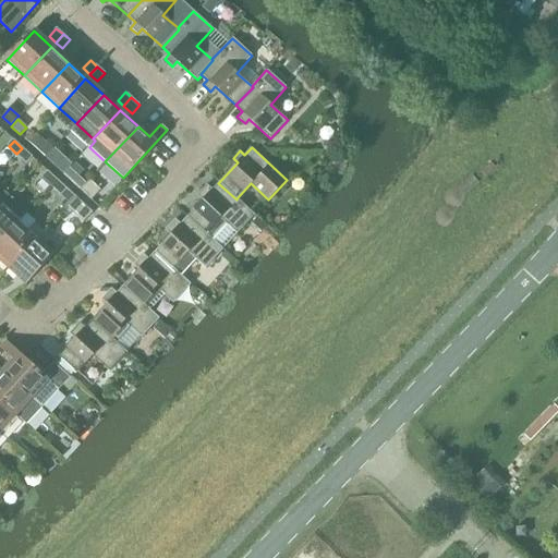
[(26,162),(32,157),(22,148),(16,154),(26,162)]
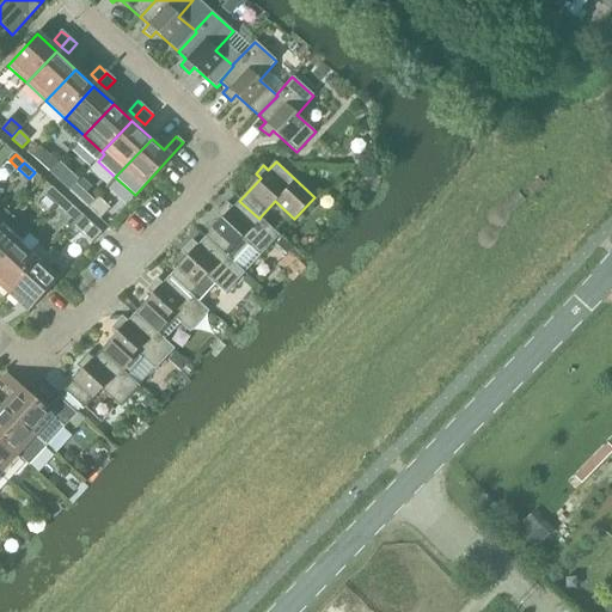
[(73,187),(103,214),(110,206),(81,178),(73,187)]
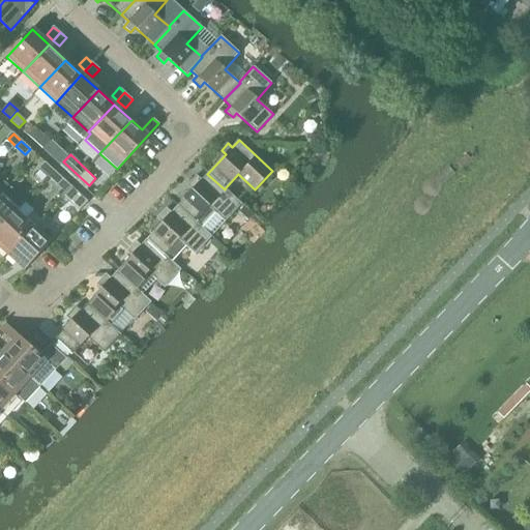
[(47,164),(41,169),(49,175),(54,170),(47,164)]
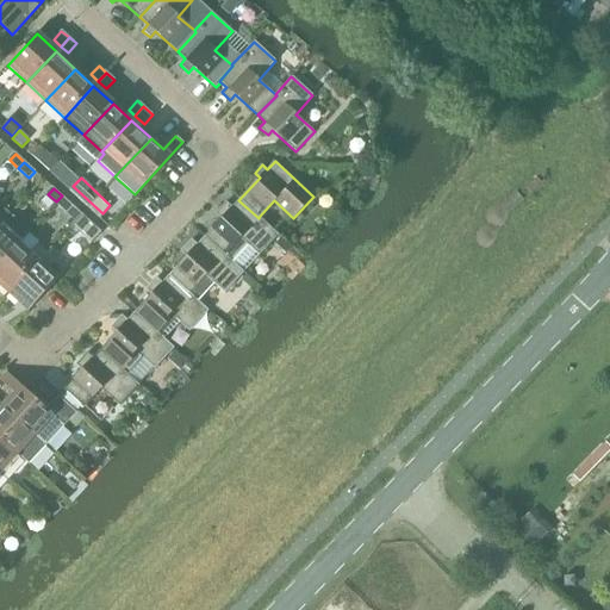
[(68,213),(74,207),(62,195),(56,201),(68,213)]
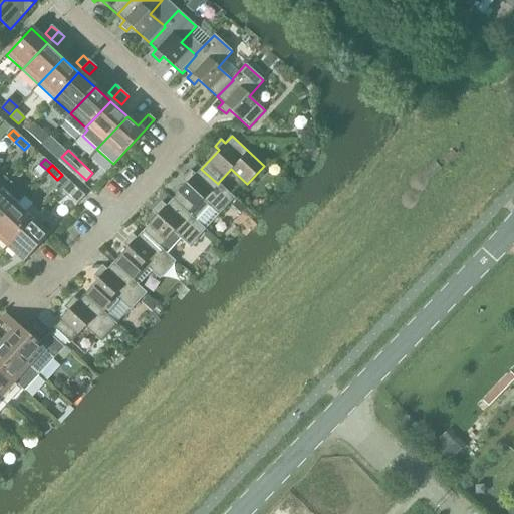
[(189,181),(172,200),(188,215),(189,214),(202,201),(218,215),(235,197),(219,182),(218,184),(201,169),(196,175),(191,171),(185,177),(189,181)]
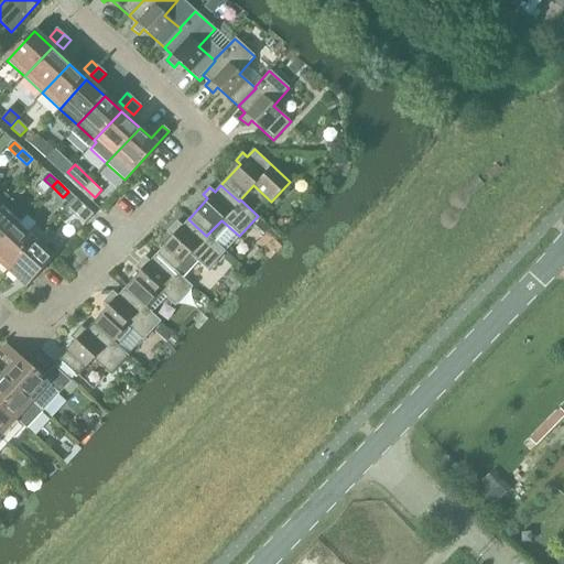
[(0,207),(10,197),(0,187),(0,207)]
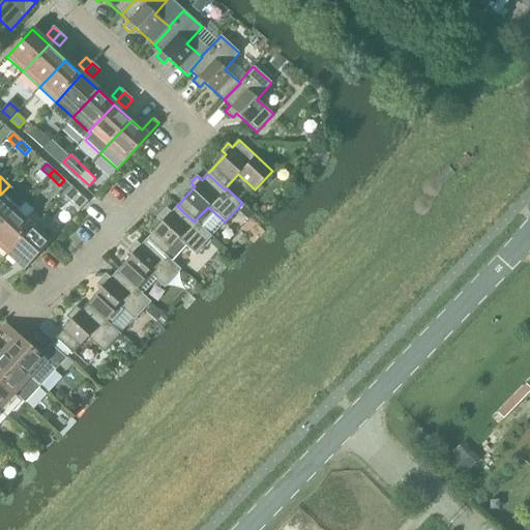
[(9,185),(0,195),(0,228),(16,211),(19,213),(28,203),(9,185)]
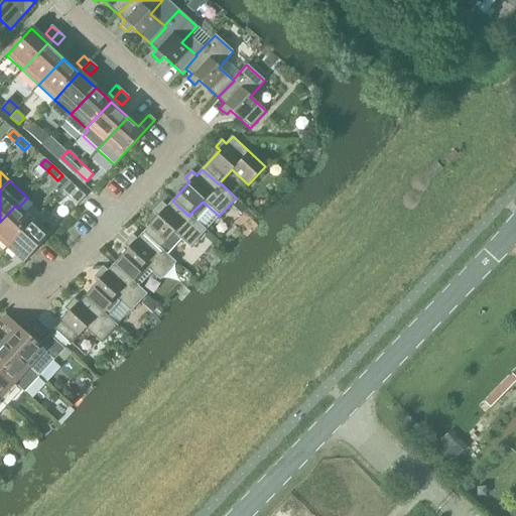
[(77,205),(85,196),(69,180),(60,189),(77,205)]
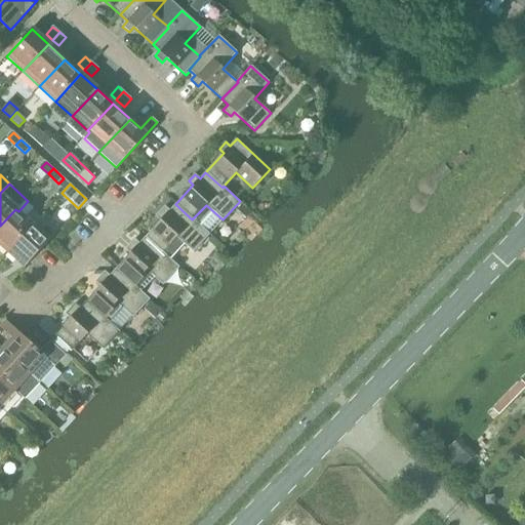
[(163,217),(146,237),(162,252),(162,251),(170,259),(185,244),(193,252),(209,234),(193,218),(192,219),(175,204),(170,210),(165,206),(159,213),(163,217)]
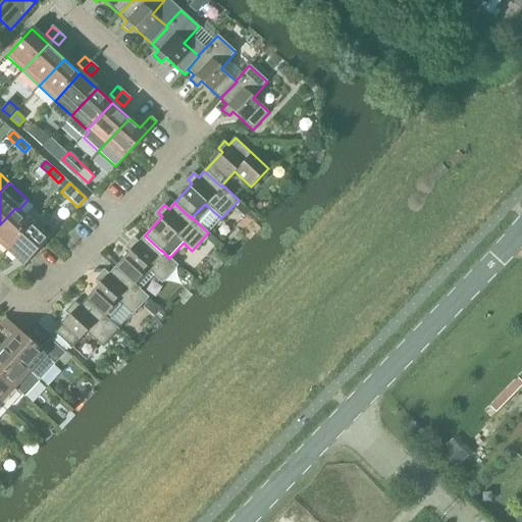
[(241,203),(236,209),(245,217),(250,211),(241,203)]
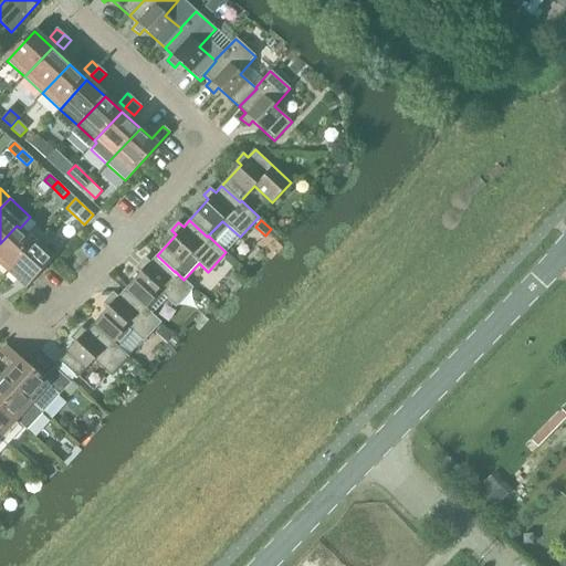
[(27,234),(20,228),(17,226),(0,243),(0,263),(8,271),(42,233),(34,226),(27,234)]
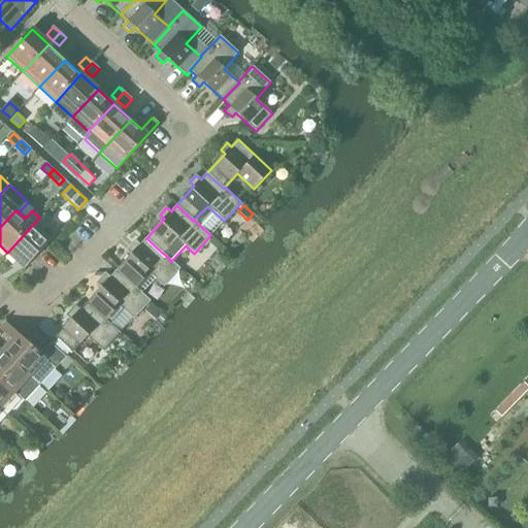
[(25,268),(48,241),(39,232),(46,225),(39,218),(7,253),(25,268)]
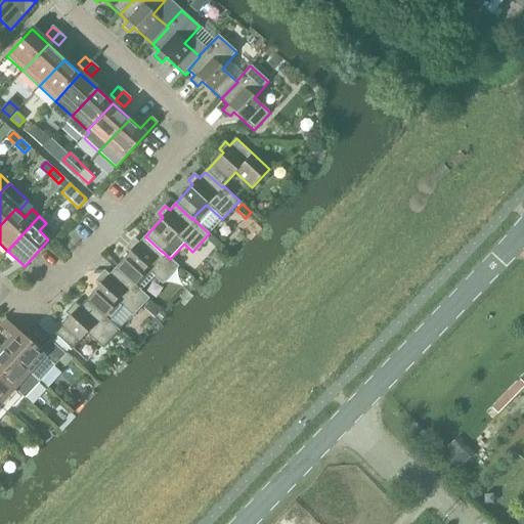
[(122,263),(116,269),(133,285),(134,285),(141,291),(156,276),(164,284),(179,267),(175,263),(170,259),(162,251),(162,252),(145,236),(139,243),(135,238),(128,245),(133,250),(122,263)]
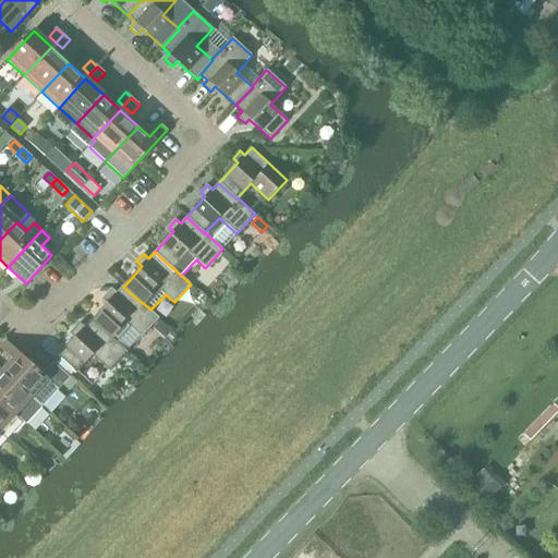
[(226,252),(221,257),(229,264),(233,259),(226,252)]
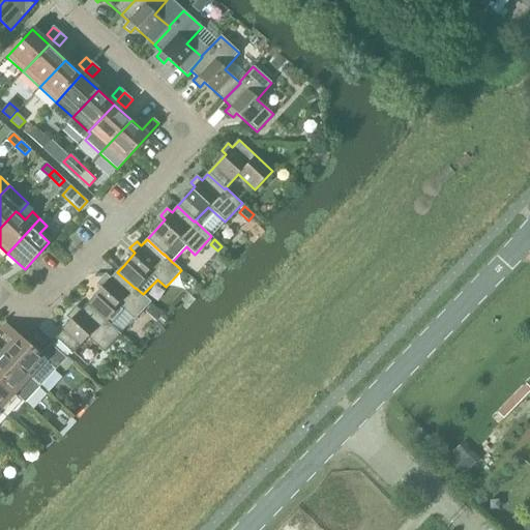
[(105,286),(87,305),(105,321),(106,320),(119,305),(136,321),(152,302),(143,294),(136,288),(135,288),(117,272),(112,278),(107,274),(100,282),(105,286)]
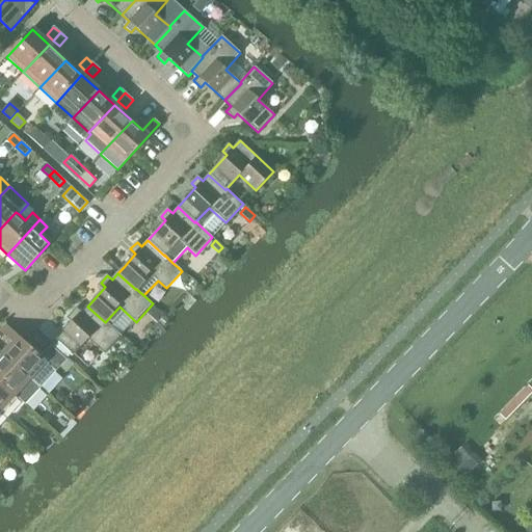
[(75,319),(56,340),(59,342),(72,354),(74,355),(89,339),(106,354),(123,336),(106,321),(105,322),(87,307),(81,313),(77,309),(71,316),(75,319)]
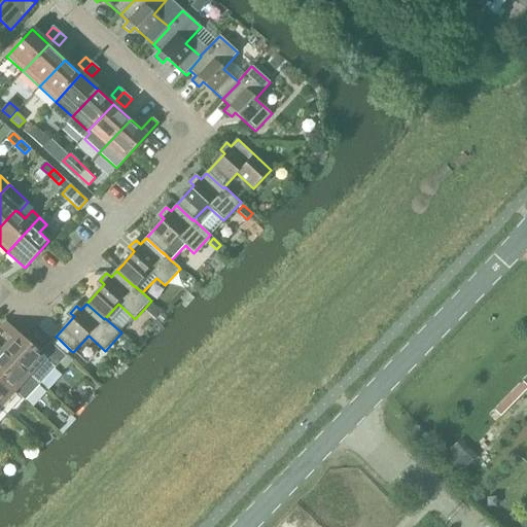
[(150,304),(144,311),(155,320),(162,314),(150,304)]
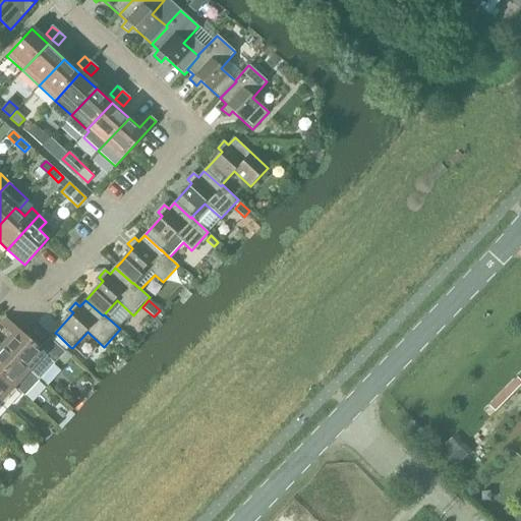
[(6,317),(0,324),(12,335),(3,346),(40,381),(55,363),(58,359),(65,365),(71,358),(65,353),(52,341),(50,339),(40,349),(6,317)]
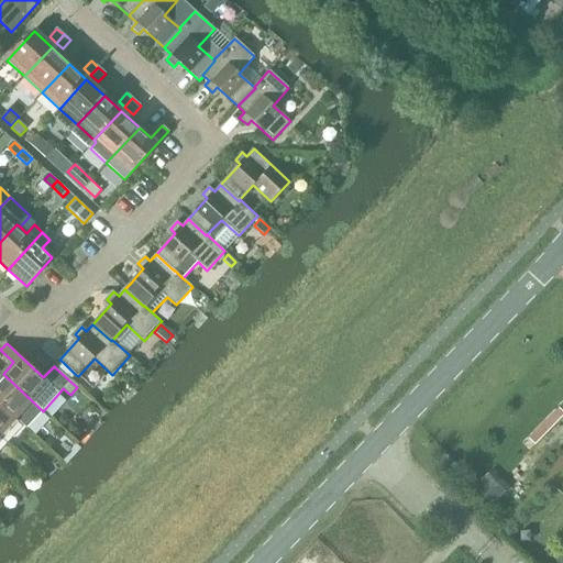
[(63,362),(56,368),(70,382),(76,375),(63,362)]
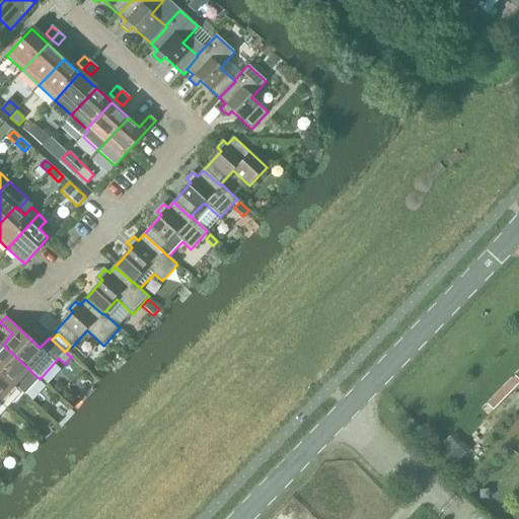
[(125,338),(120,343),(128,351),(133,345),(125,338)]
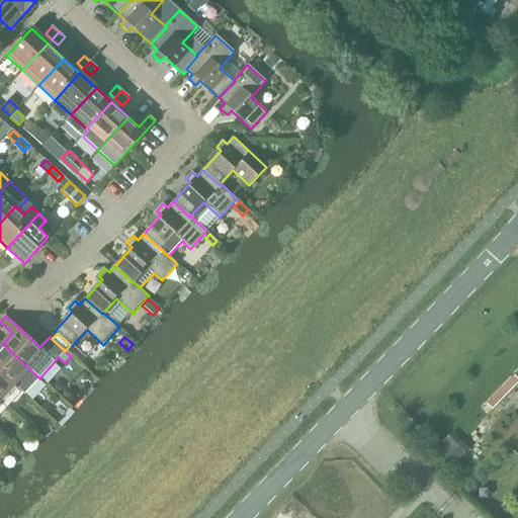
[(0,370),(15,384),(14,384),(24,395),(39,378),(3,344),(0,346),(0,370)]
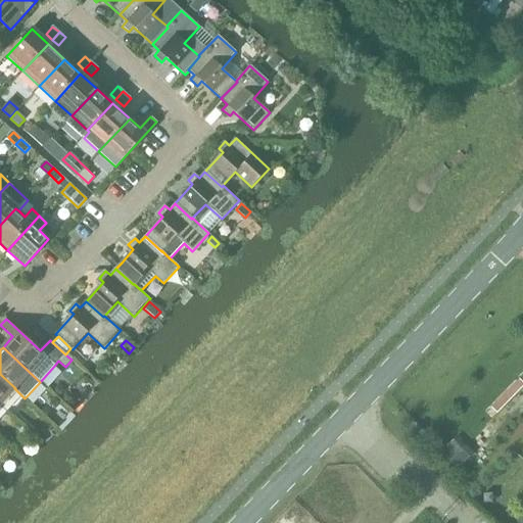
[(0,374),(0,403),(14,388),(15,388),(0,374)]
